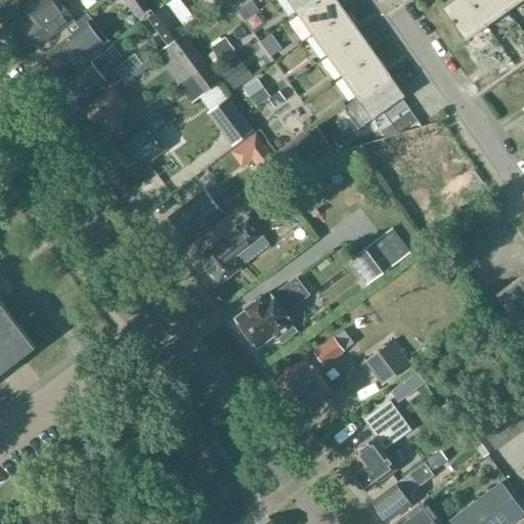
[(58,0),(22,29),(36,48),(74,19),(58,0)]
